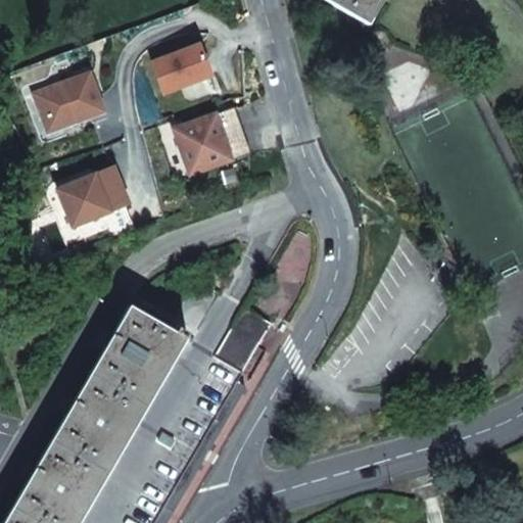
[(321,0),(367,26),(381,0),(321,0)]
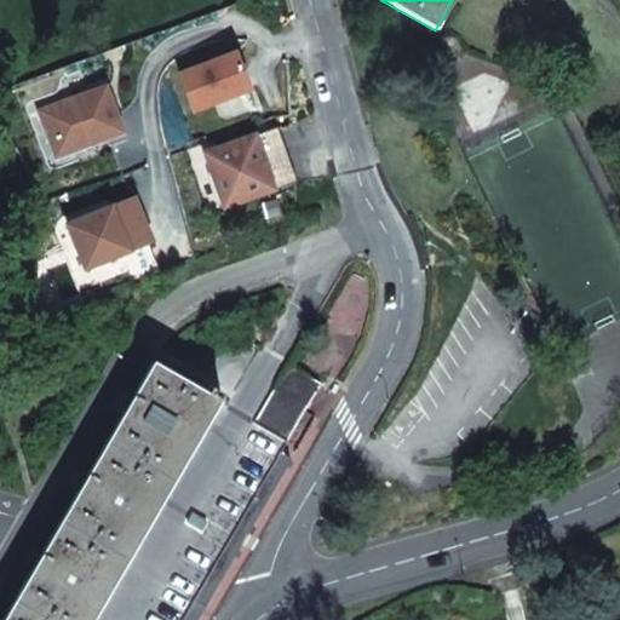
[(177,73),(190,107),(247,84),(234,50),(177,73)]
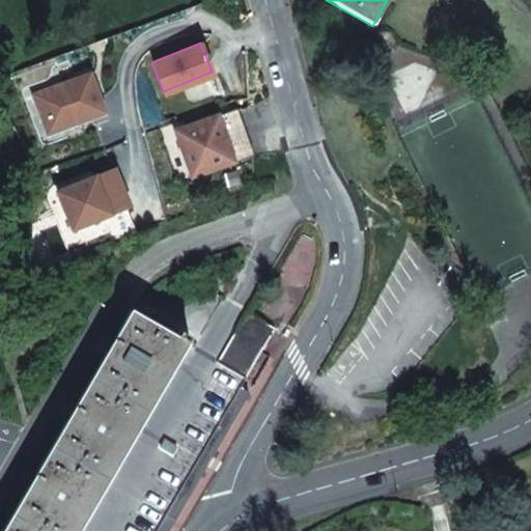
[(89,75),(31,96),(47,136),(104,114),(89,75)]
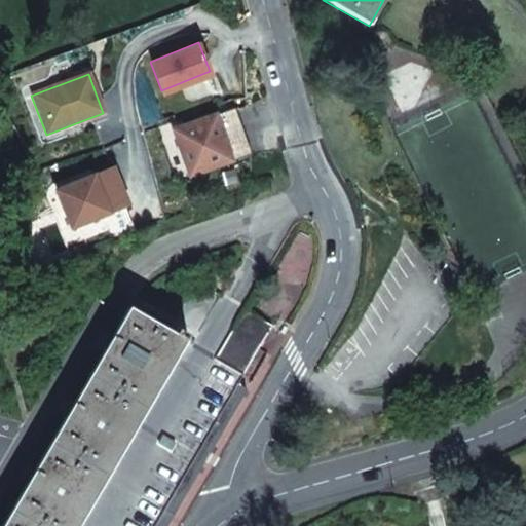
[(191,176),(250,154),(233,109),(175,130),(191,176)]
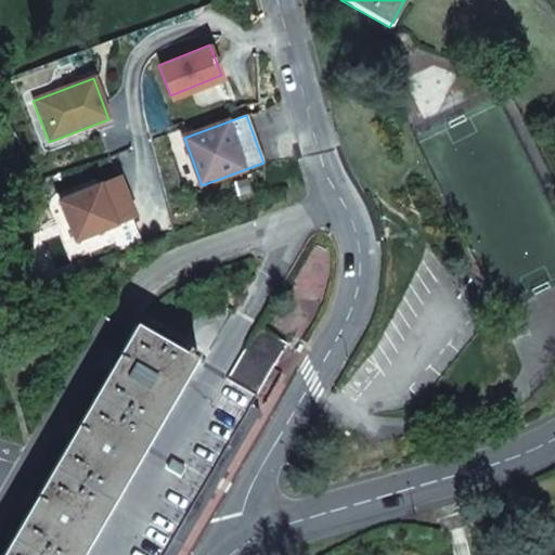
[(117,179),(57,203),(74,242),(110,228),(120,255),(143,246),(117,179)]
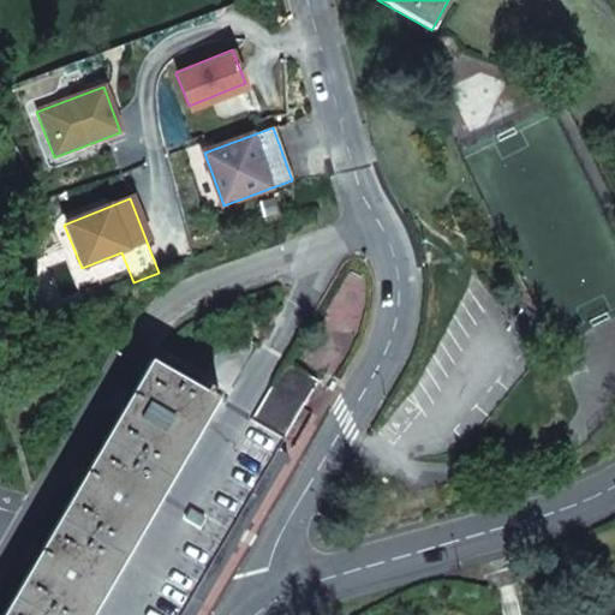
[(195,614),(290,455),(278,448),(317,381),(285,362),(251,419),(225,404),(258,347),(231,332),(197,388),(150,360),(132,393),(124,407),(87,472),(78,485),(41,550),(33,565),(3,614),(195,614)]
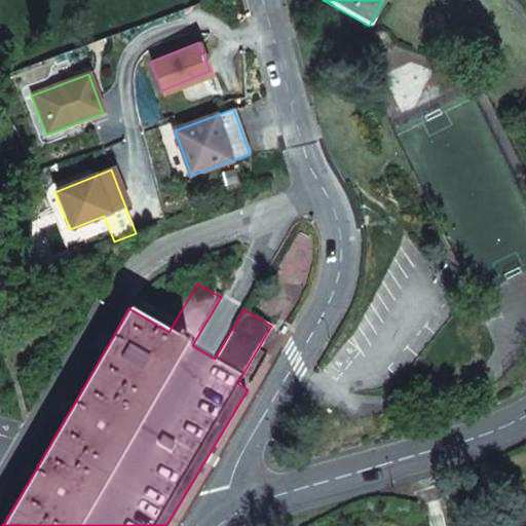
[(106,348),(113,336),(108,334),(102,346),(106,348)]
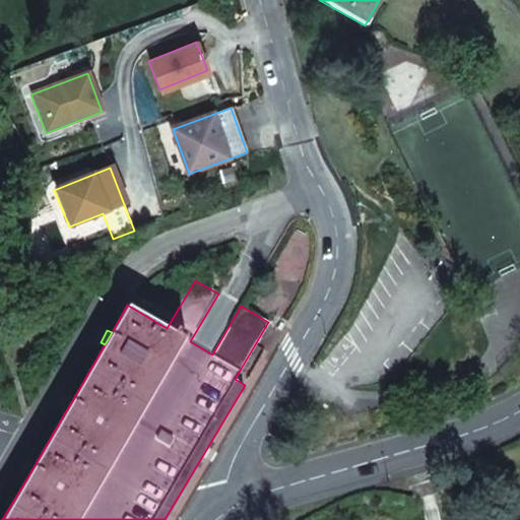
[(62,407),(66,410),(73,399),(68,396),(62,407)]
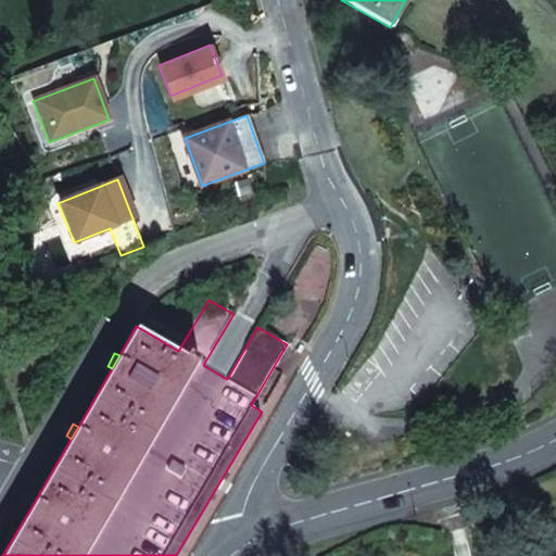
[(24,508),(29,510),(37,497),(32,494),(24,508)]
